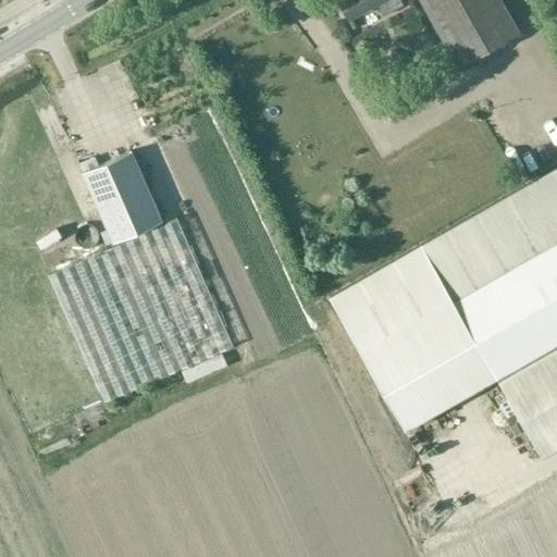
[(403,4),(399,0),(337,0),(349,20),(376,4),(383,16),(403,4)]
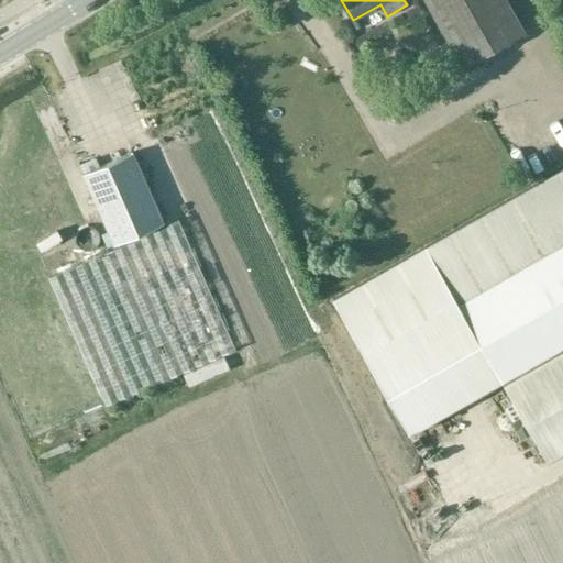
[(525,33),(506,0),(424,0),(463,68),(525,33)]
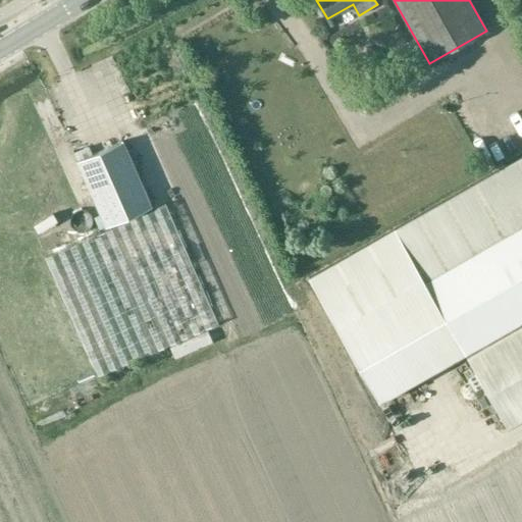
[(105,226),(150,207),(121,141),(76,160),(105,226)]
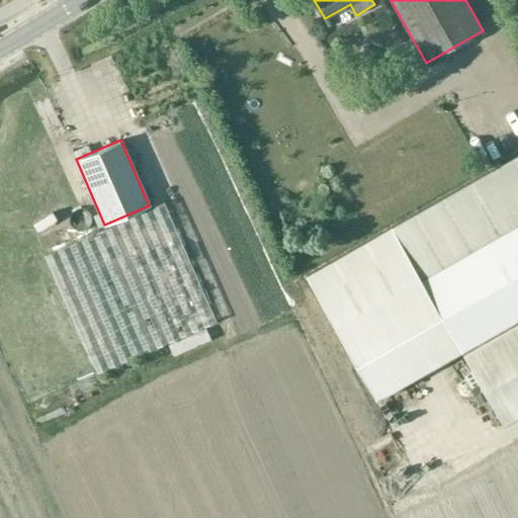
[(517,201),(517,155),(306,276),(375,398),(460,349),(460,350),(514,320),(515,322),(461,353),(503,424),(517,415),(517,206),(516,203),(517,201)]
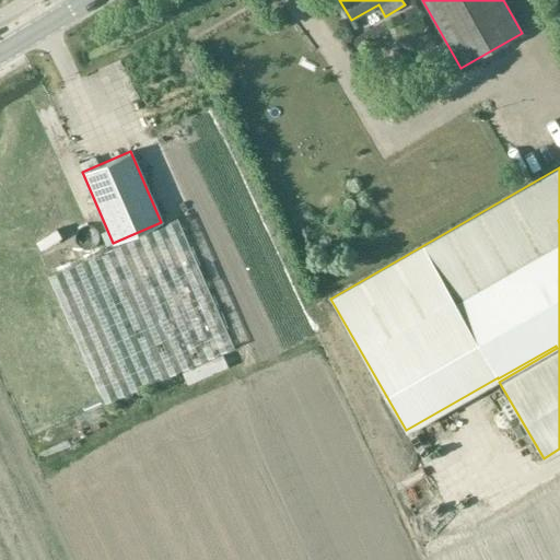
[(232,347),(176,219),(47,275),(103,404),(232,347)]
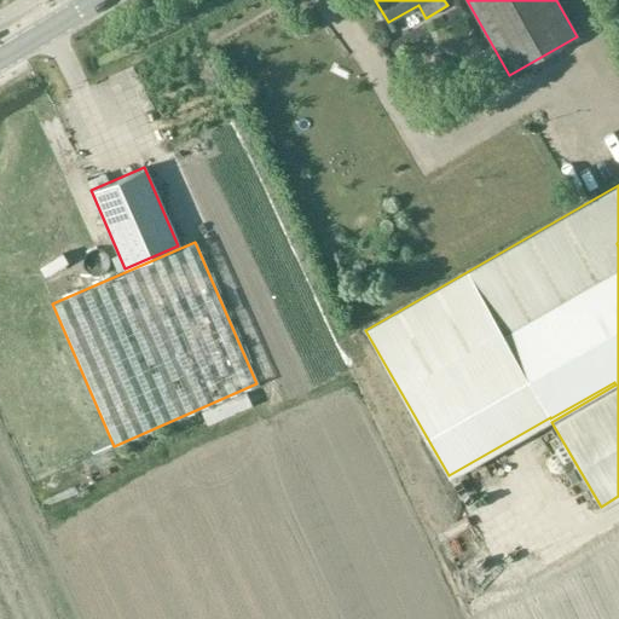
[(28,268),(52,259),(48,249),(23,258),(28,268)]
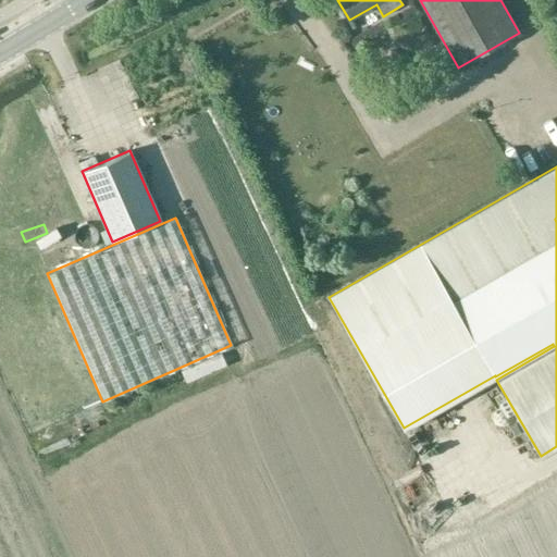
All buildings are outlined.
